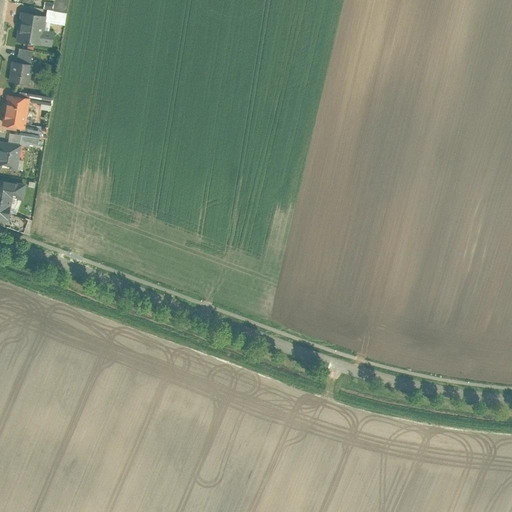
[(20,14),(15,43),(40,47),(45,18),(20,14)]
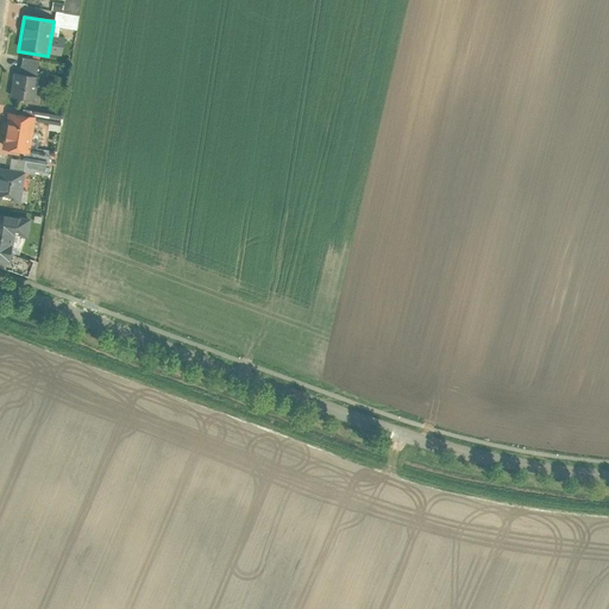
[(13,75),(10,100),(33,104),(37,79),(13,75)]
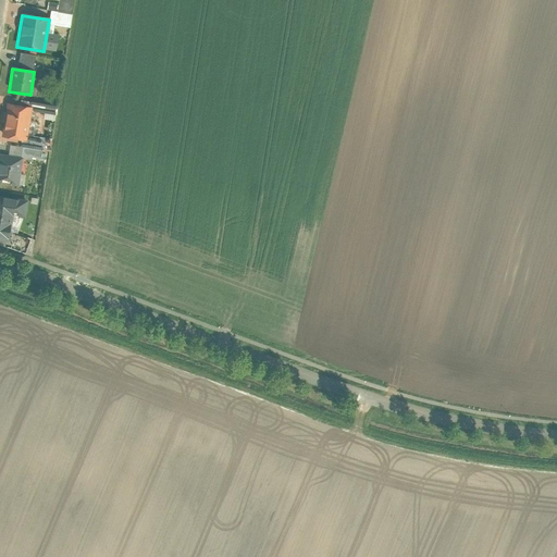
[(7,106),(0,141),(26,146),(32,110),(7,106)]
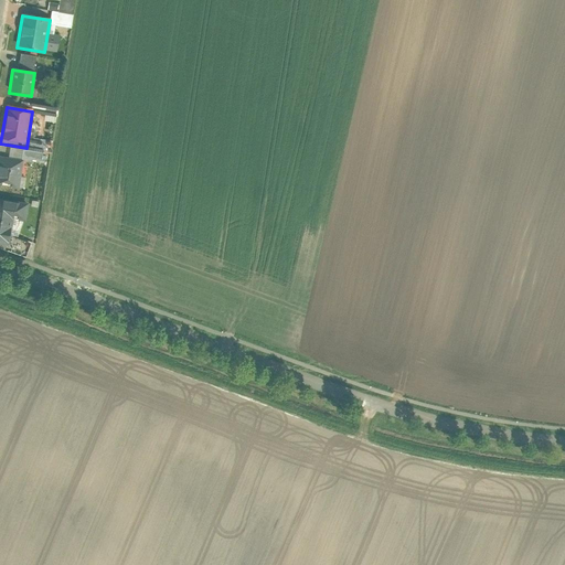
[(0,158),(0,188),(18,191),(23,161),(0,158)]
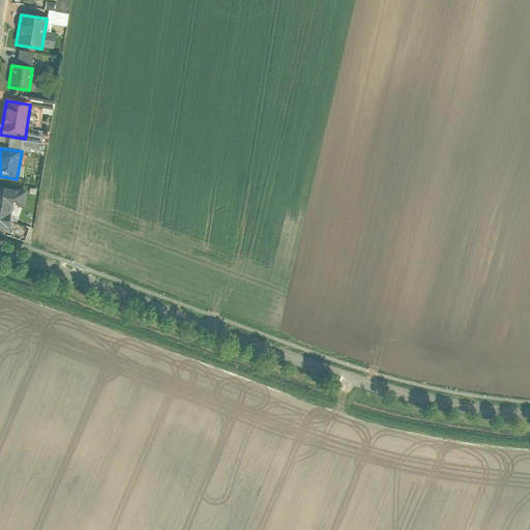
[(23,210),(26,193),(0,187),(0,232),(7,233),(11,208),(23,210)]
